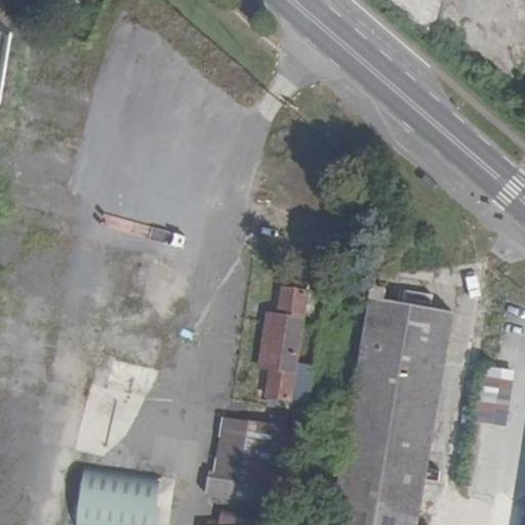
[(330,524),(372,524),(410,306),(384,301),(386,289),(371,286),(369,298),(362,298),(357,329),(364,330),(330,524)]
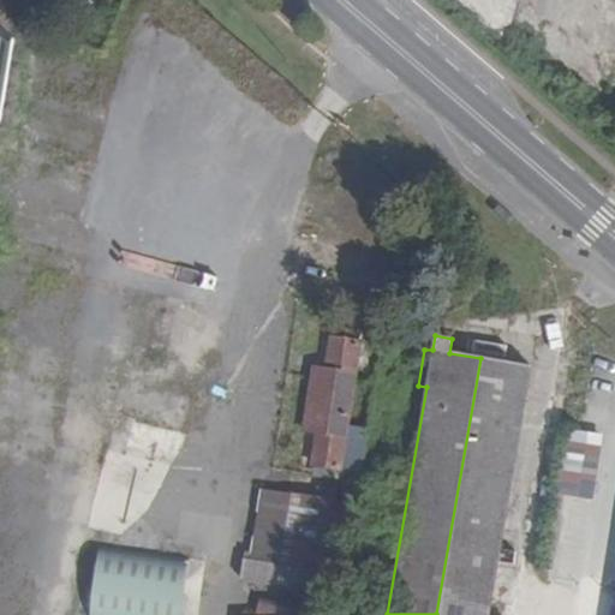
[(360,472),(368,427),(348,424),(362,341),(329,336),(324,370),(322,370),(311,431),(315,431),(310,463),(338,469),(360,472)]
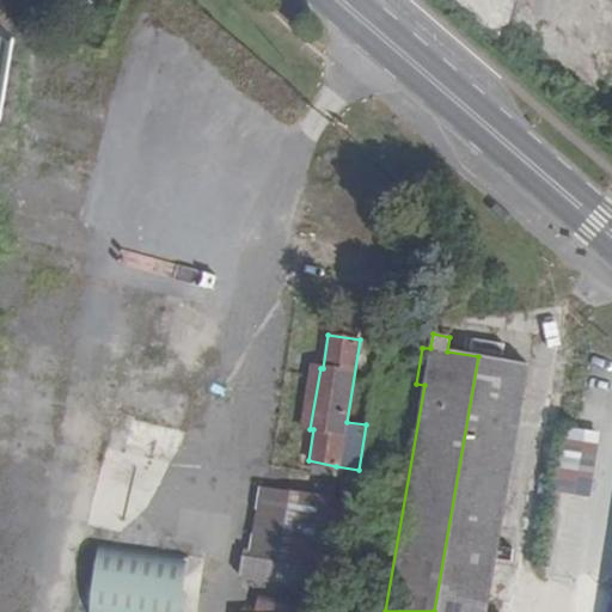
[(482,611),(525,365),(478,356),(434,611),(482,611)]
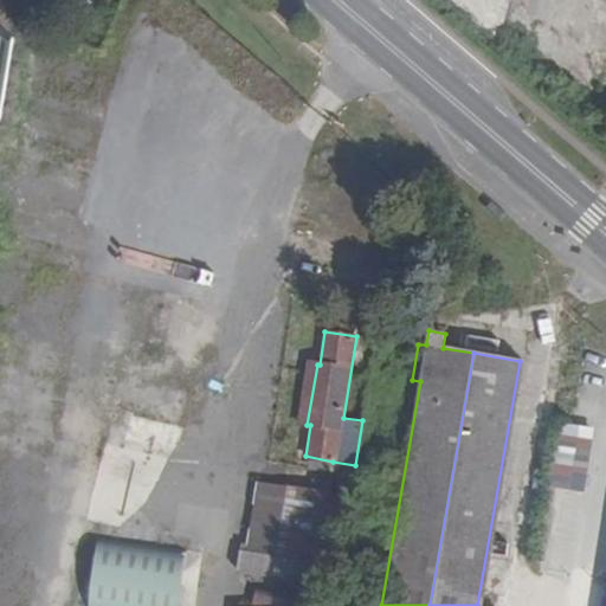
[(296,423),(307,425),(317,365),(305,362),(296,423)]
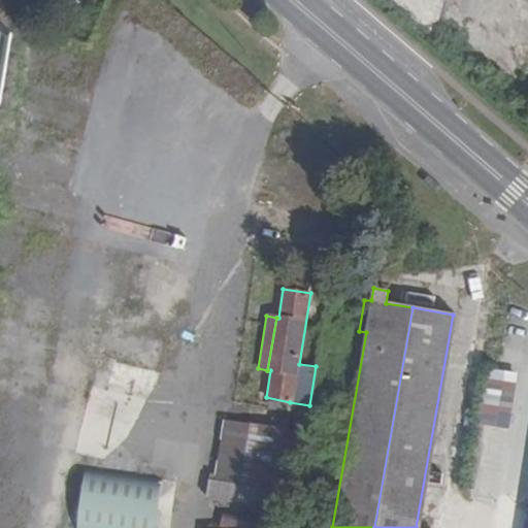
[(103,330),(98,370),(120,373),(121,365),(164,370),(167,337),(103,330)]
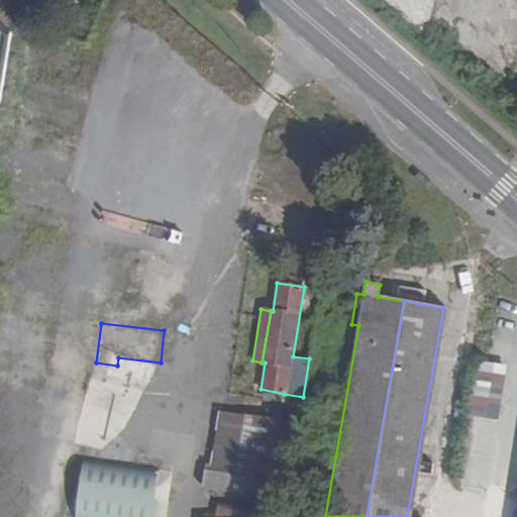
[(125,401),(129,359),(119,358),(118,369),(94,367),(91,397),(125,401)]
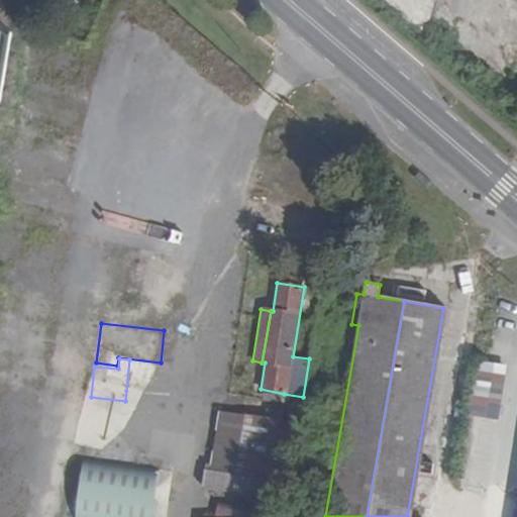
[(475,414),(503,419),(513,367),(484,362),(475,414)]
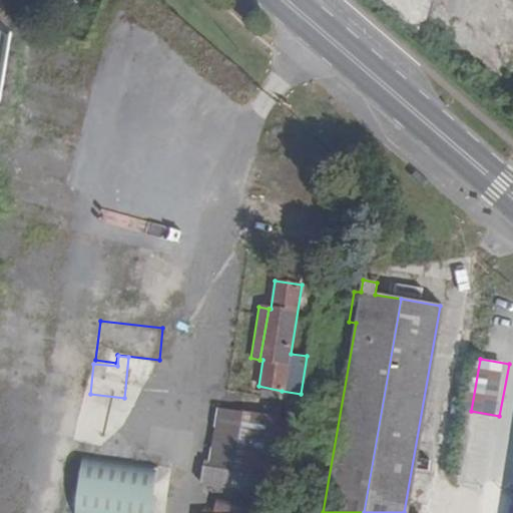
[(282,391),(259,386),(257,397),(280,401),(282,391)]
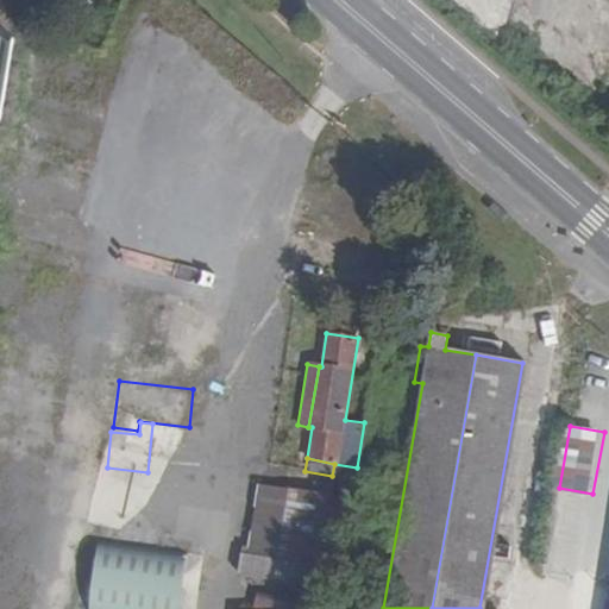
[(268,557),(338,567),(349,500),(256,485),(245,553),(268,557)]
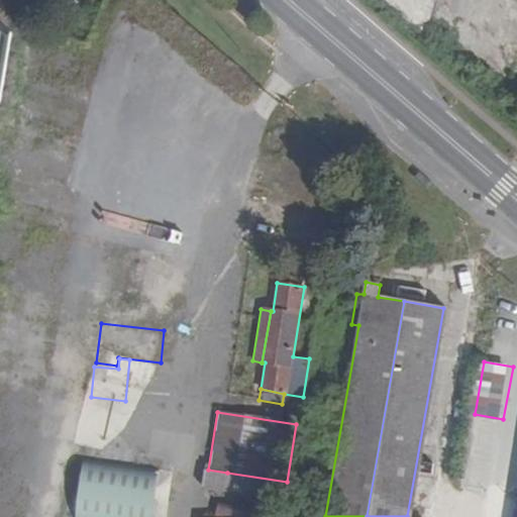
[(161,516),(165,469),(84,462),(80,516),(161,516)]
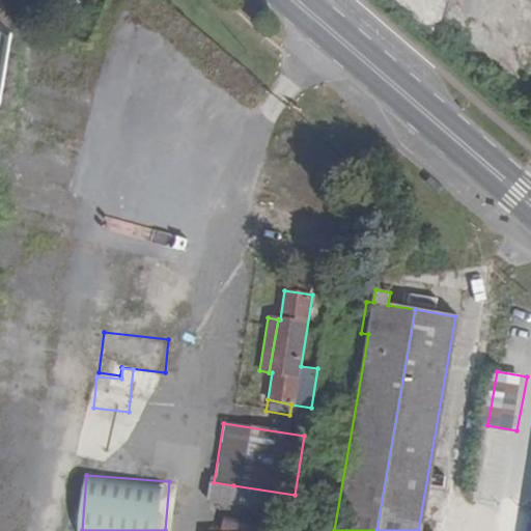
[(295,495),(233,485),(230,503),(291,512),(295,495)]
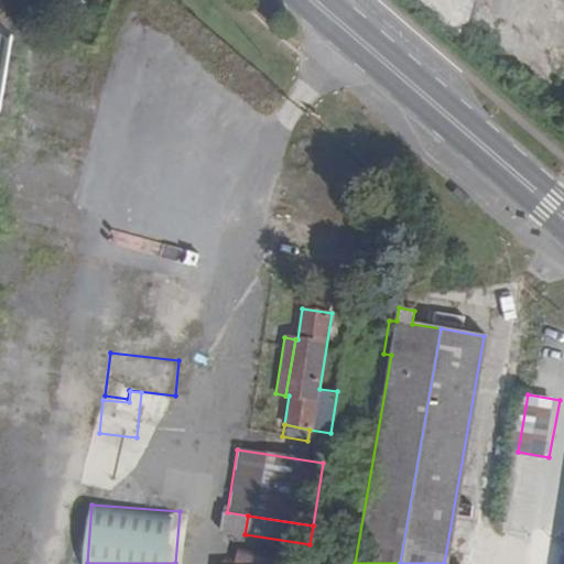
[(289,563),(291,554),(237,544),(232,563),(289,563)]
